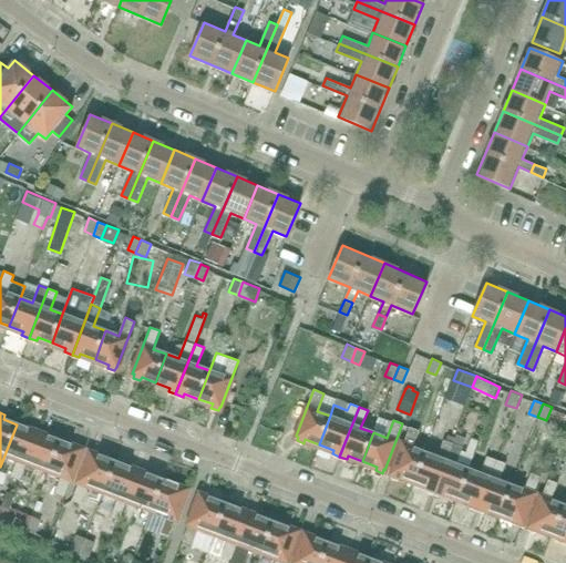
[(17,425),(6,452),(0,468),(0,470),(21,479),(40,429),(32,426),(31,429),(17,425)]
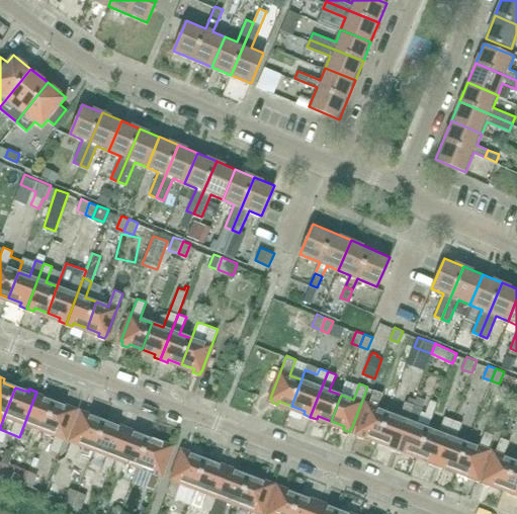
[(376,409),(382,393),(374,389),(358,431),(359,432),(358,435),(364,437),(365,434),(378,439),(389,413),(376,409)]
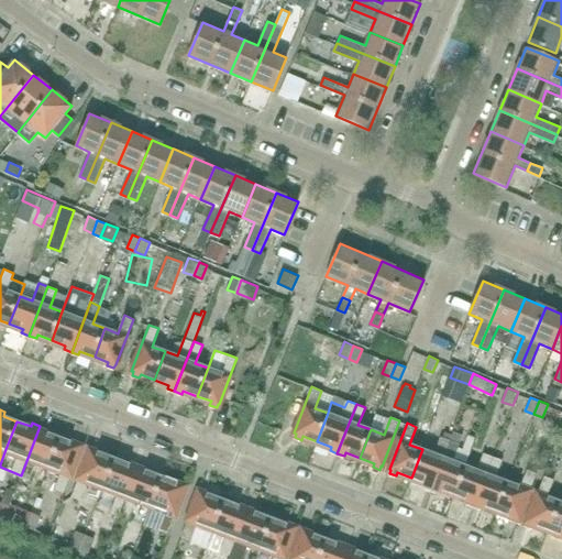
[(40,426),(21,475),(30,479),(36,461),(48,466),(59,437),(45,431),(46,428),(40,426)]
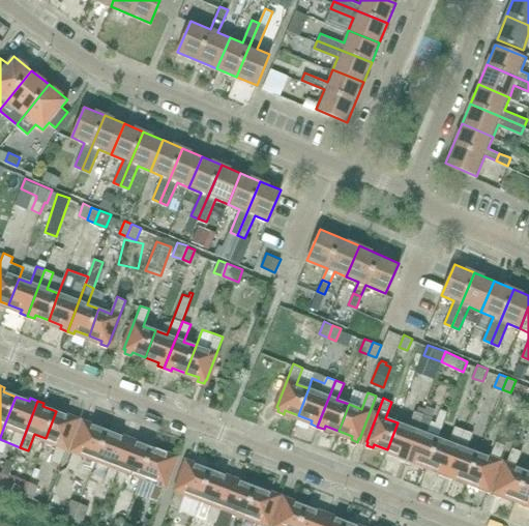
[(427,406),(423,413),(406,461),(413,463),(414,460),(428,465),(438,438),(448,410),(440,408),(439,410),(427,406)]
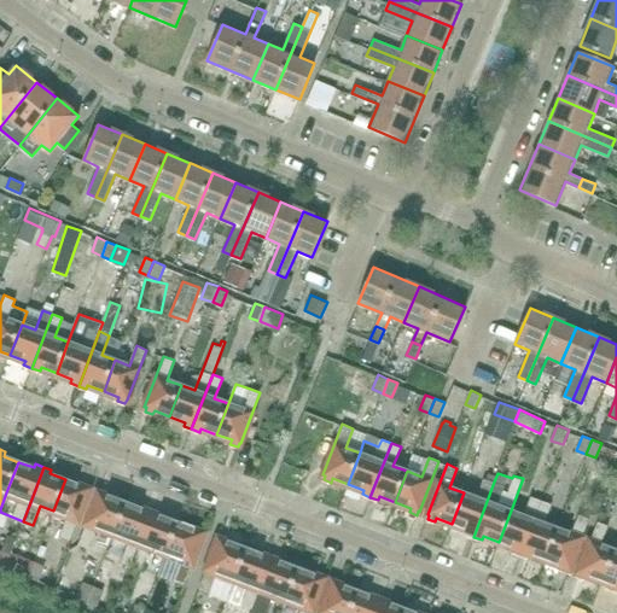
[(473,537),(494,482),(484,478),(477,498),(464,492),(452,524),(467,530),(466,533),(473,537)]
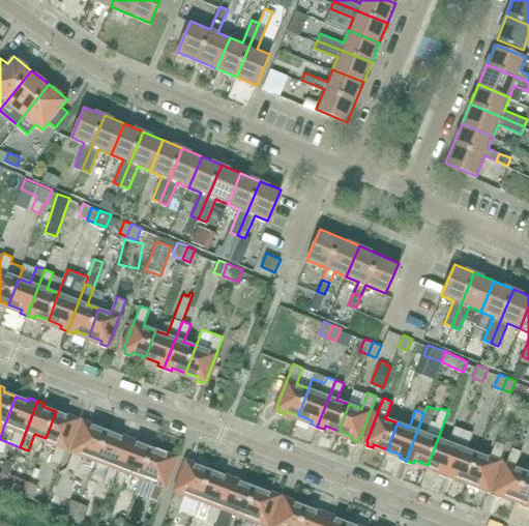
[(56,411),(46,438),(58,443),(52,460),(60,463),(77,419),(76,419),(78,415),(70,413),(69,416),(56,411)]
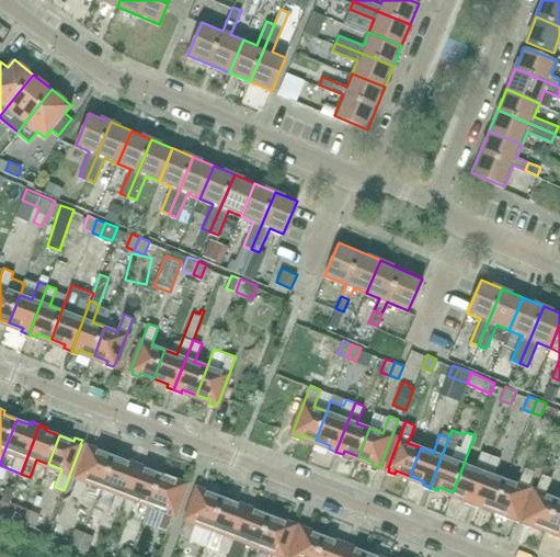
[(98,450),(99,446),(91,444),(90,447),(89,446),(71,492),(81,497),(88,479),(102,485),(113,456),(98,450)]
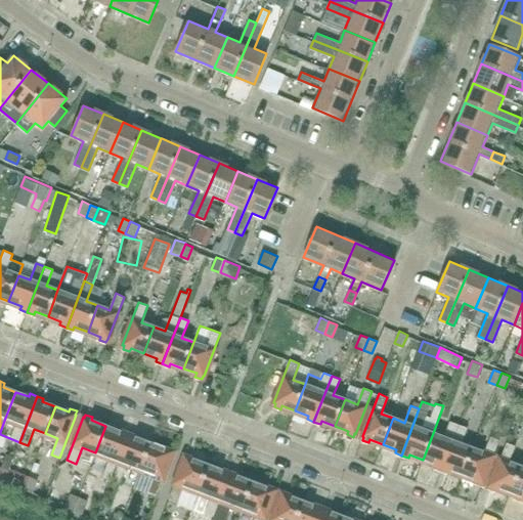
[(433,433),(423,460),(436,465),(434,468),(441,470),(459,424),(450,421),(444,437),(433,433)]
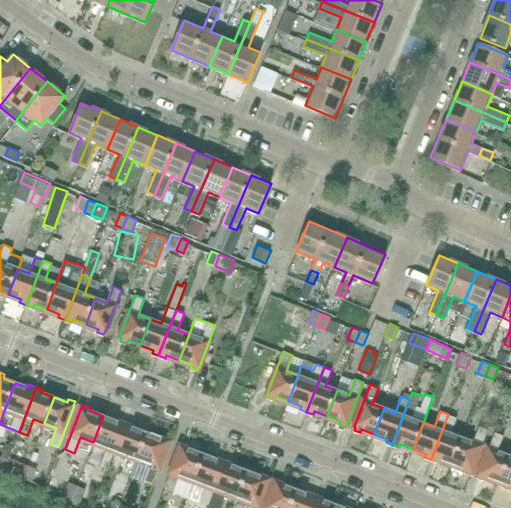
[(450,434),(456,417),(448,414),(431,459),(438,462),(439,459),(452,464),(462,438),(450,434)]
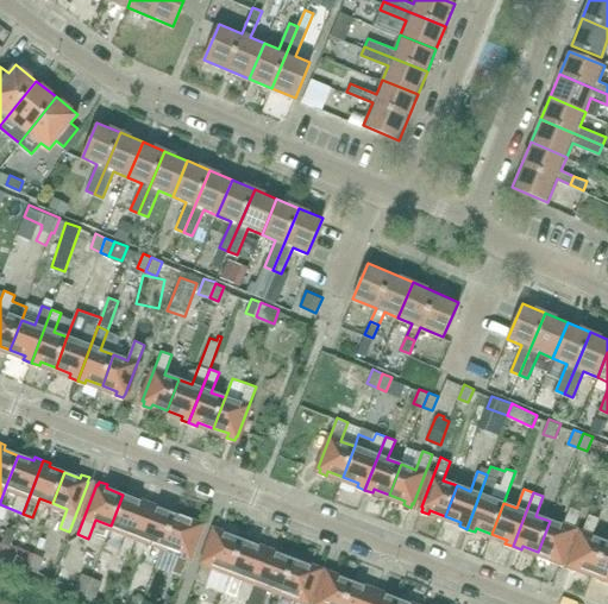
[(143,498),(142,502),(123,495),(111,526),(127,532),(120,551),(130,554),(151,501),(143,498)]
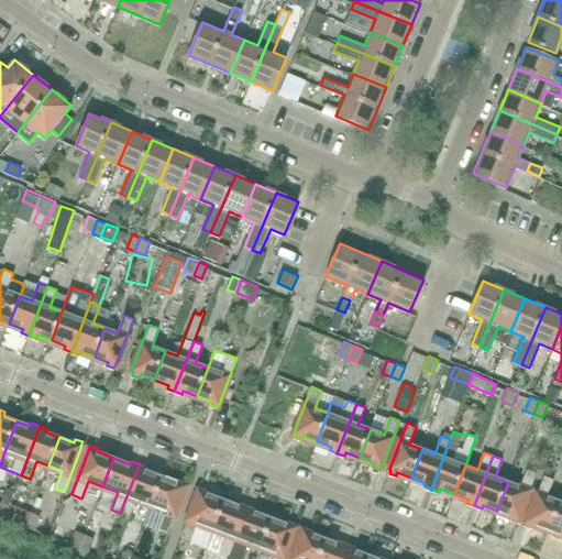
[(145,470),(146,467),(140,463),(120,513),(129,516),(135,499),(151,505),(162,477),(145,470)]
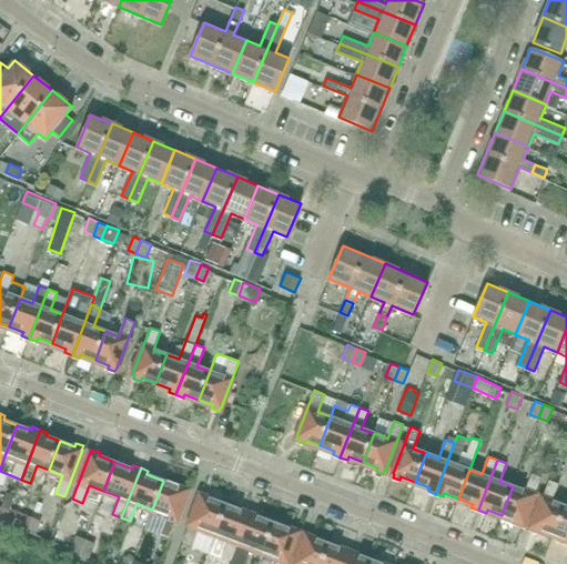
[(524,523),(542,476),(533,473),(526,491),(513,486),(502,515),(516,520),(514,524),(522,526),(523,523),(524,523)]
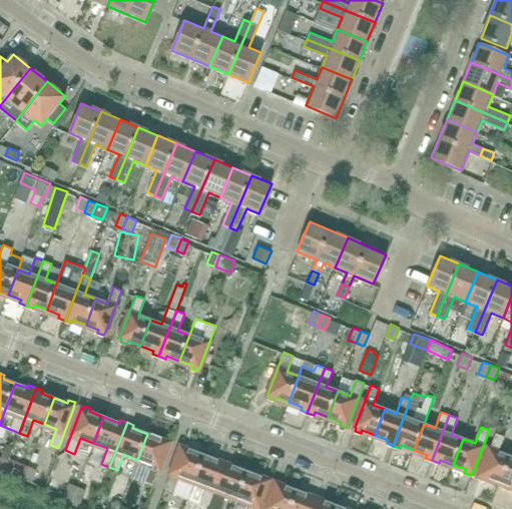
[(498,453),(504,436),(495,433),(479,474),(481,475),(480,479),(486,481),(488,478),(500,482),(510,457),(498,453)]
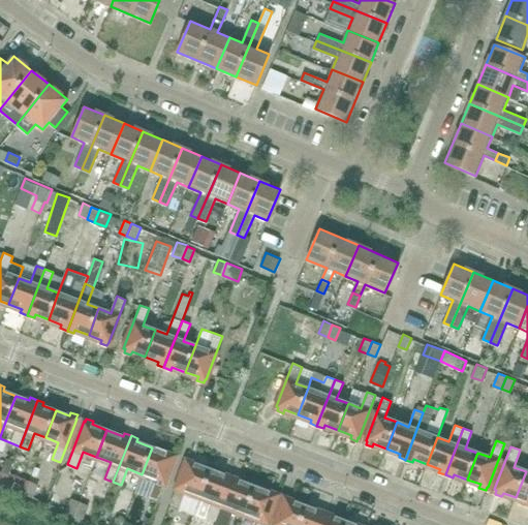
[(168,450),(167,453),(152,448),(142,474),(156,480),(150,496),(158,499),(175,456),(174,456),(176,453),(168,450)]
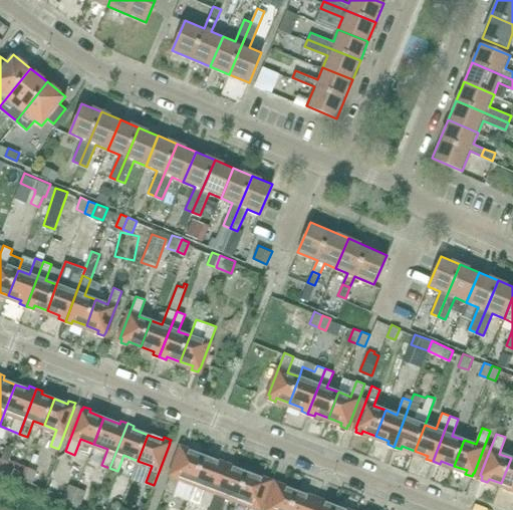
[(189,450),(190,447),(183,444),(182,448),(181,447),(165,489),(174,493),(180,477),(194,482),(204,456),(189,450)]
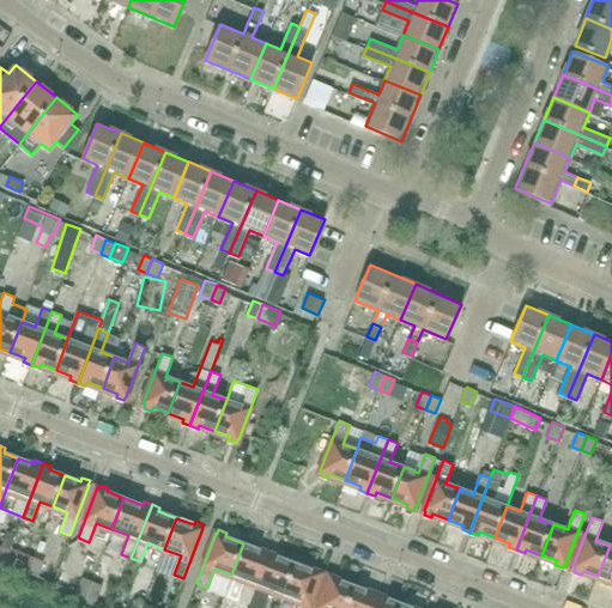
[(262,547),(261,551),(243,543),(231,575),(248,581),(241,600),(250,603),(271,549),(262,547)]
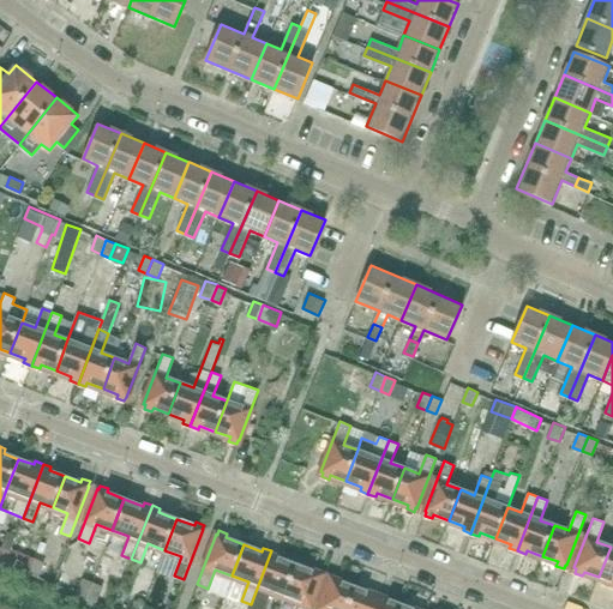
[(612,547),(611,547),(599,577),(612,583),(612,547)]
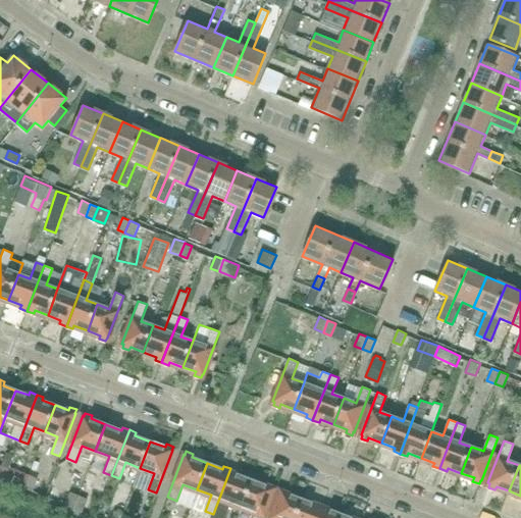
[(236,474),(238,471),(230,468),(213,514),(221,517),(227,501),(242,507),(252,480),(236,474)]
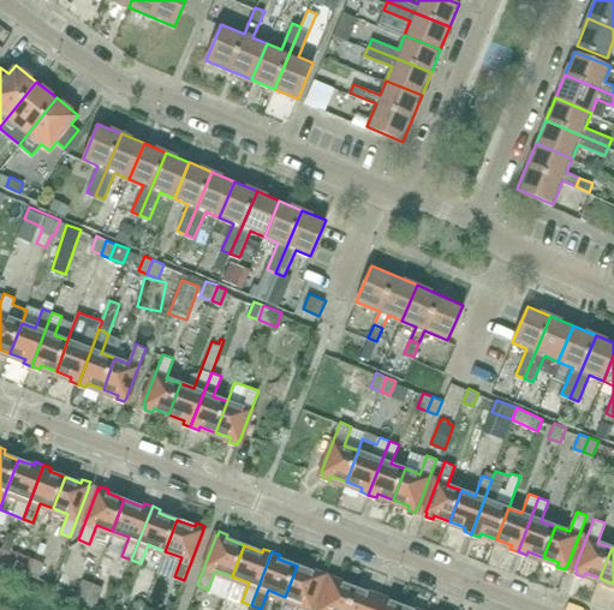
[(29,573),(34,558),(25,554),(19,568),(29,573)]
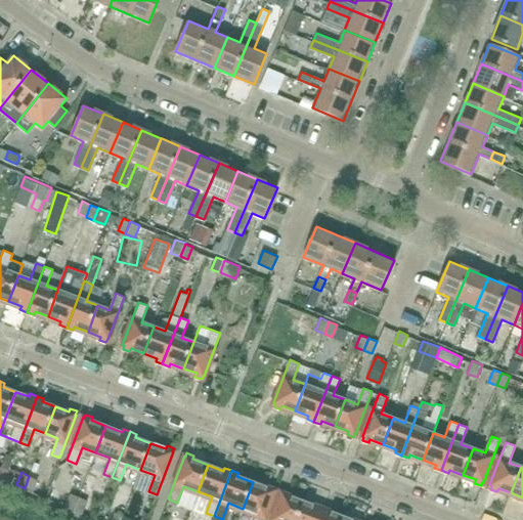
[(29,476),(25,488),(33,491),(33,489),(38,479),(29,476)]
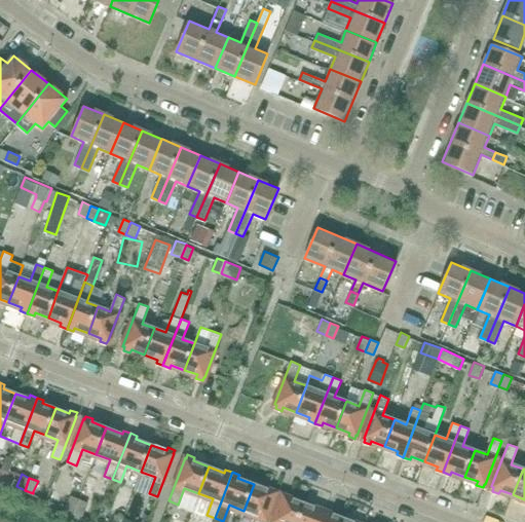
[(270,486),(269,489),(254,484),(244,511),(258,516),(255,521),(264,521),(276,492),(275,492),(276,489),(270,486)]
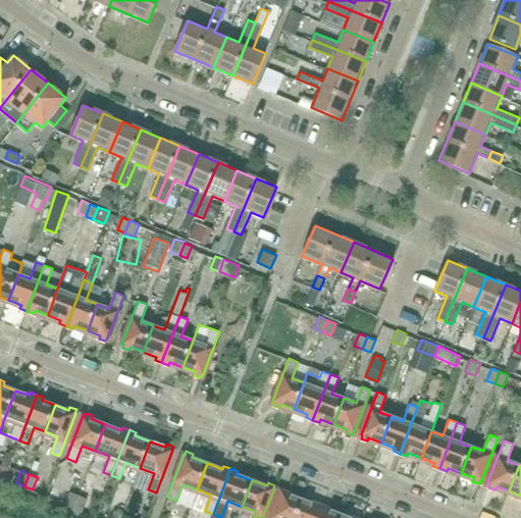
[(289,495),(290,490),(283,488),(282,491),(280,491),(270,517),(294,517),(302,499),(289,495)]
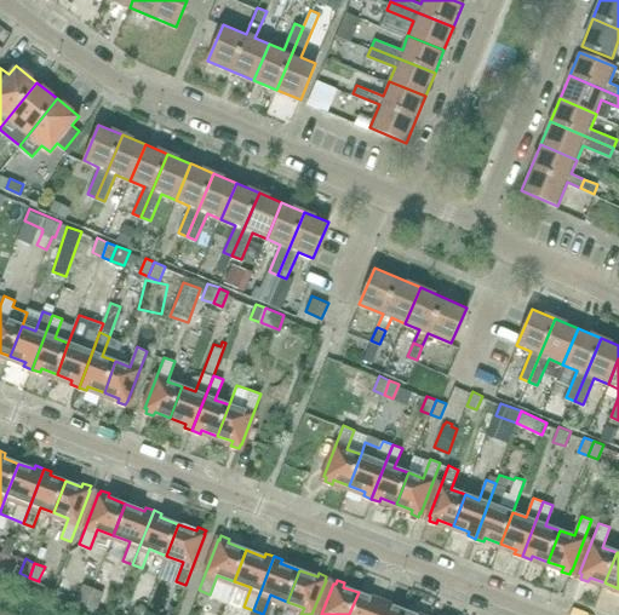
[(89,602),(93,587),(84,584),(78,598),(89,602)]
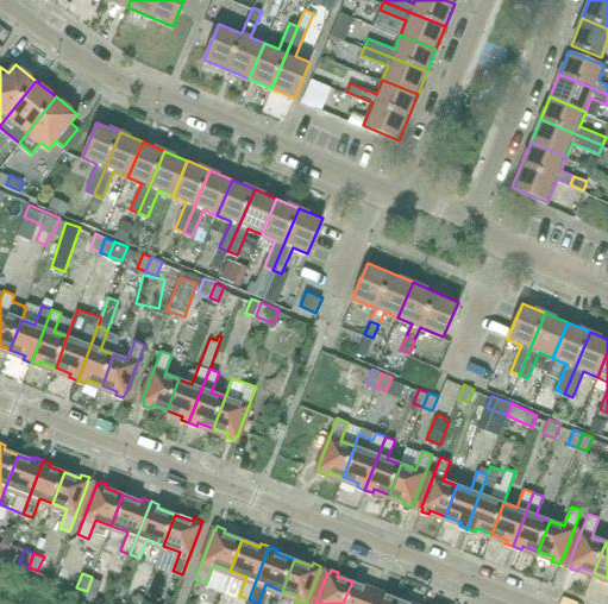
[(92,577),(87,591),(95,595),(101,580),(92,577)]
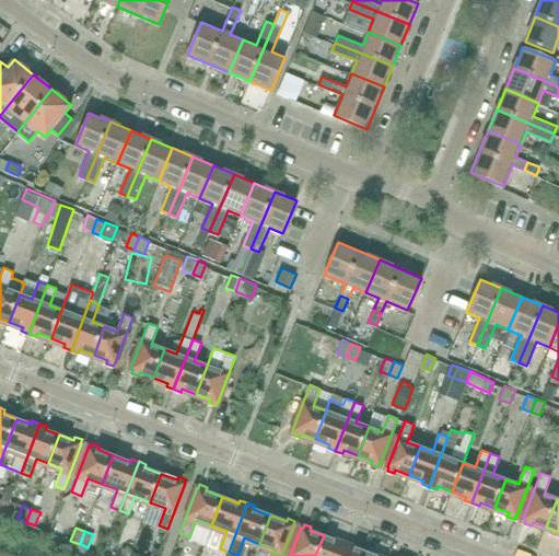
[(339,537),(338,541),(324,535),(315,555),(340,555),(347,541),(339,537)]
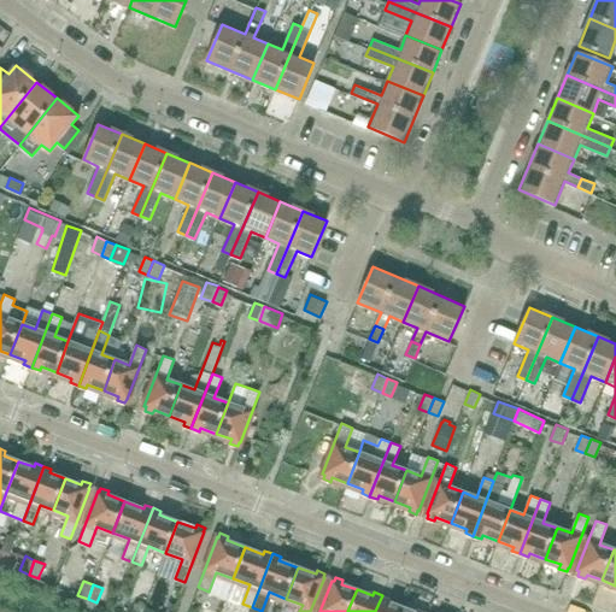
[(388,601),(389,598),(382,595),(375,611),(402,611),(404,607),(388,601)]
